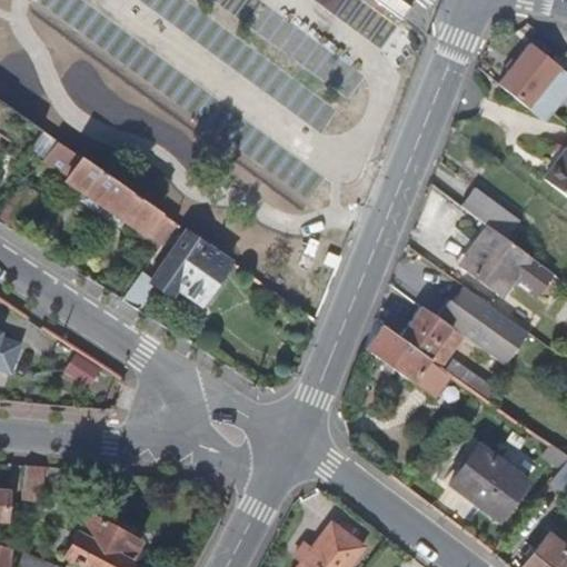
[(414,5),(407,0),(381,0),(405,17),(414,5)]
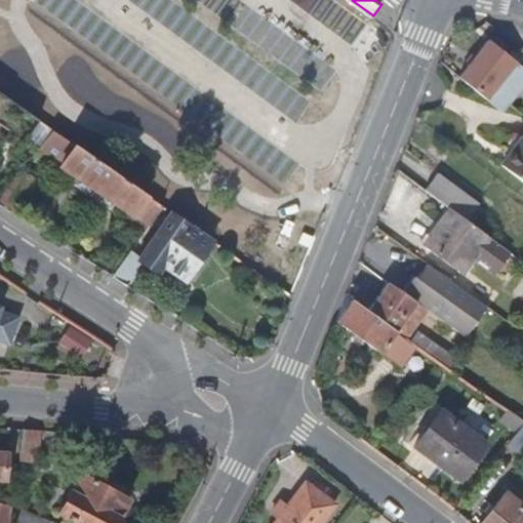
[(512,102),(522,86),(522,64),(487,38),(459,77),(506,111),(512,102)]
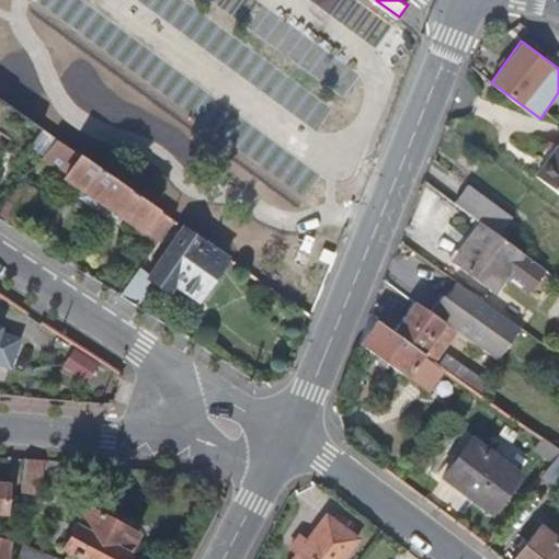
[(42,128),(0,99),(0,133),(10,140),(3,149),(20,160),(42,128)]
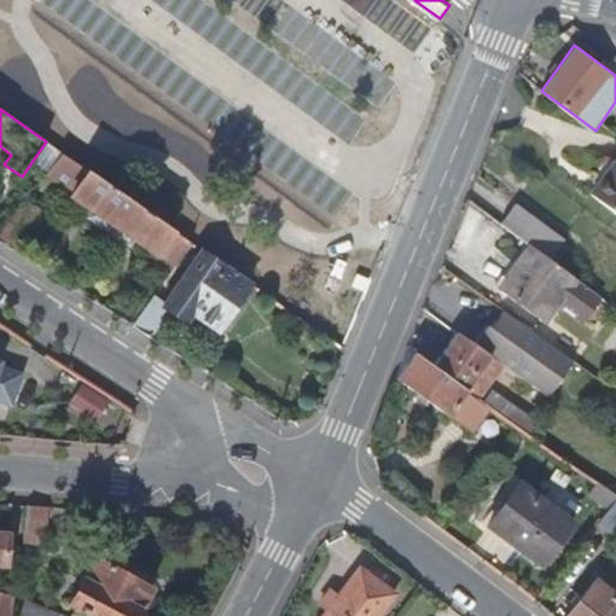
[(68,131),(58,144),(86,164),(96,151),(68,131)]
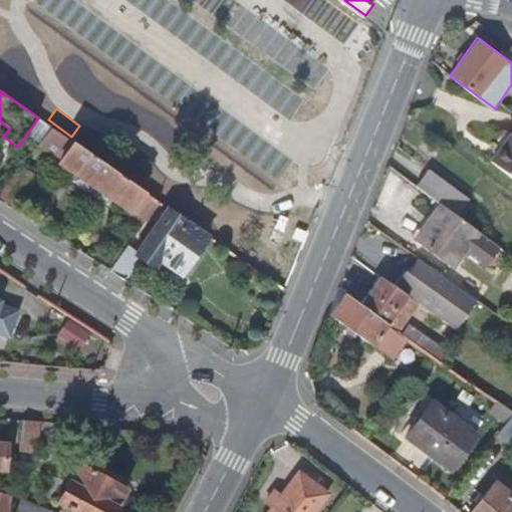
[(62,159),(74,142),(51,125),(39,144),(62,159)]
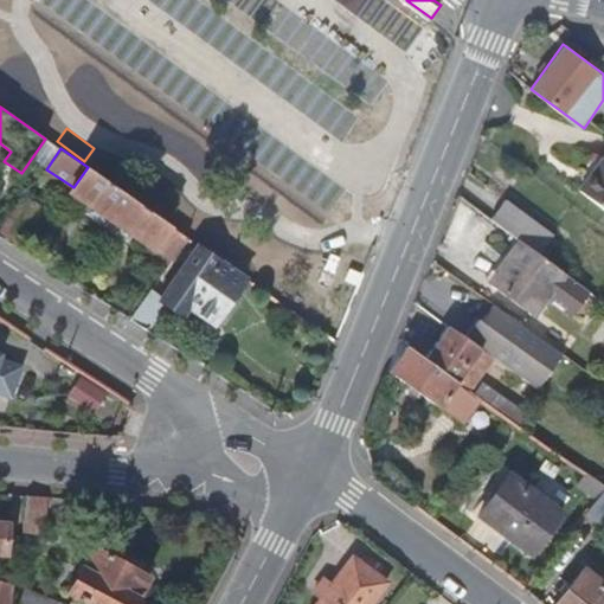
[(603,159),(582,187),(603,205),(603,159)]
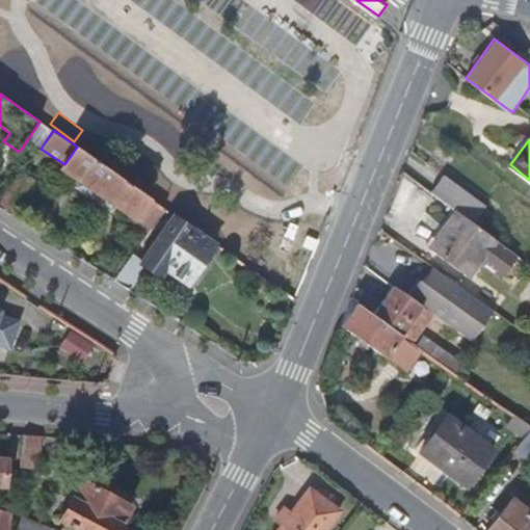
[(113,171),(77,147),(64,164),(62,166),(100,192),(113,171)]
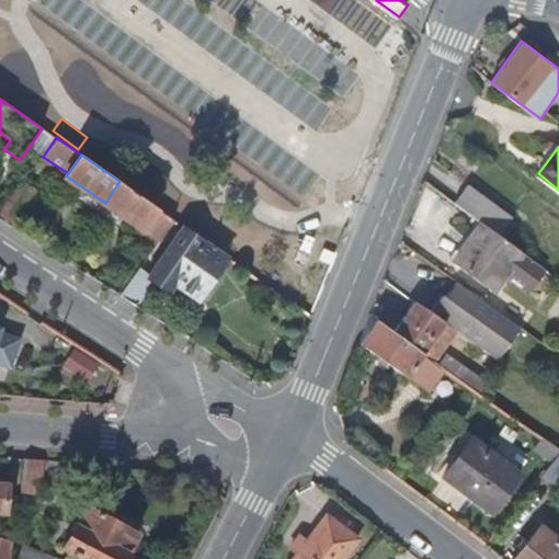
[(132,166),(123,177),(146,193),(153,182),(132,166)]
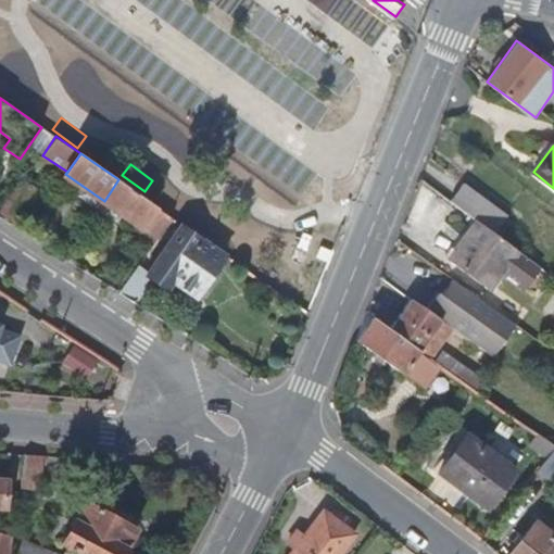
[(156,205),(118,179),(104,201),(141,226),(156,205)]
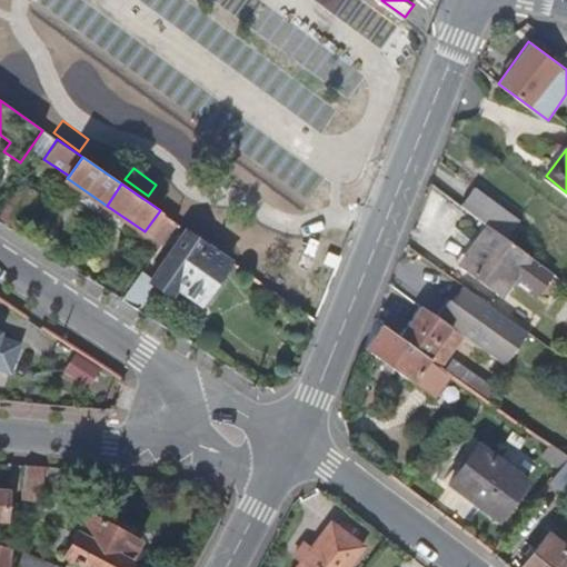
[(519,221),(475,189),(461,207),(489,227),(507,240),(519,221)]
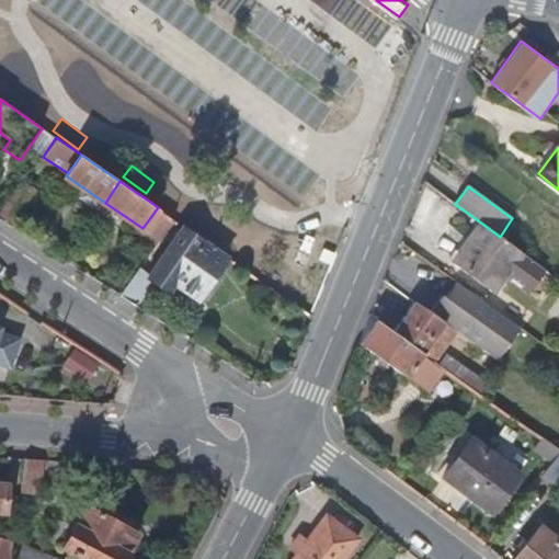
[(159,239),(175,218),(158,207),(143,228),(159,239)]
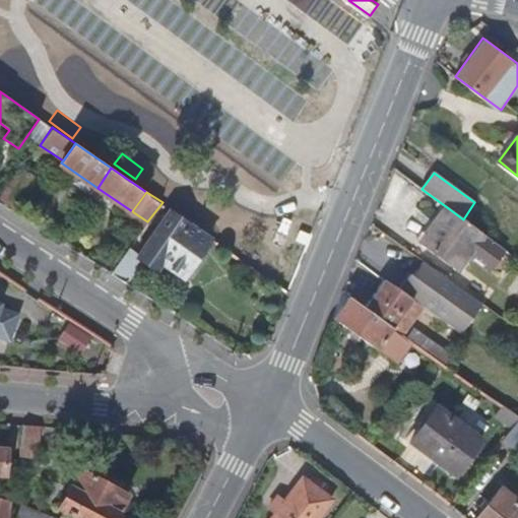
[(211,237),(170,207),(139,252),(130,246),(112,271),(126,281),(138,265),(135,263),(139,257),(157,270),(164,261),(185,276),(211,237)]
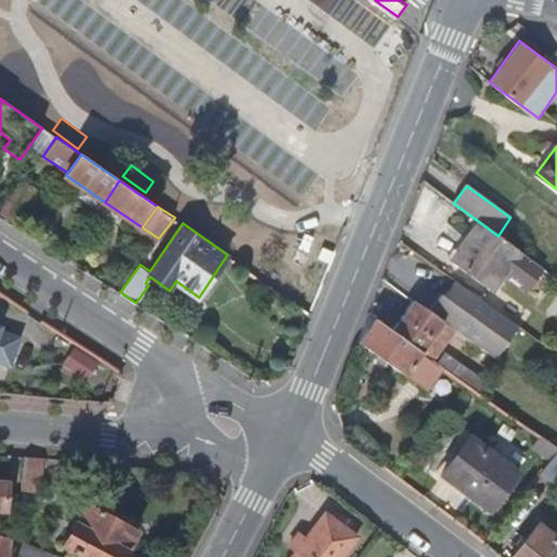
[(498,236),(481,223),(452,261),(493,291),(505,275),(526,289),(543,269),(498,236)]
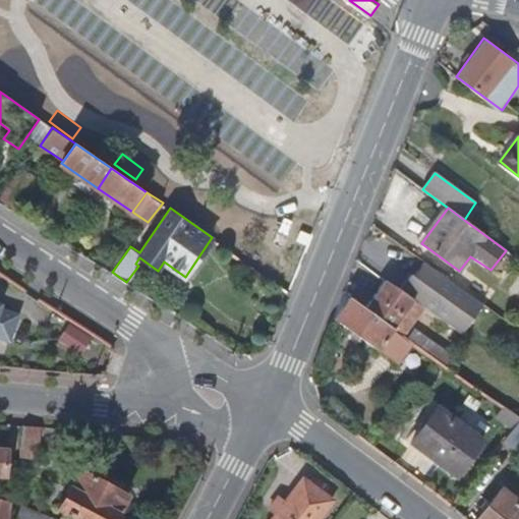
[(483,304),(425,263),(416,274),(413,273),(400,289),(424,306),(463,333),(483,304)]
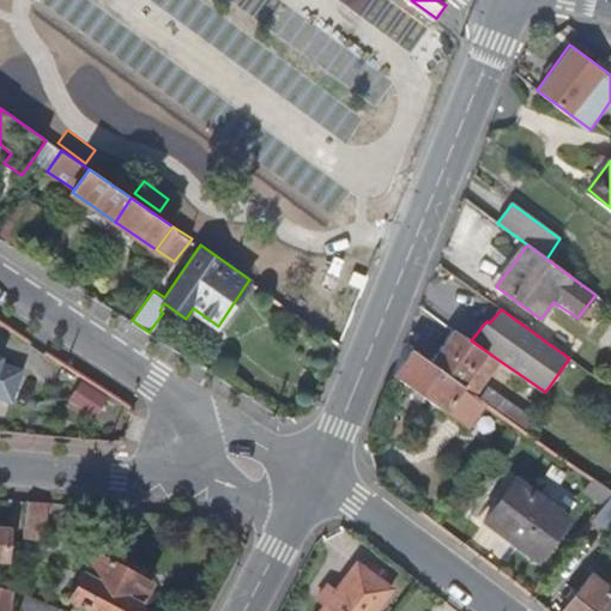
[(475,393),(500,361),(471,340),(454,328),(431,361),(475,393)]
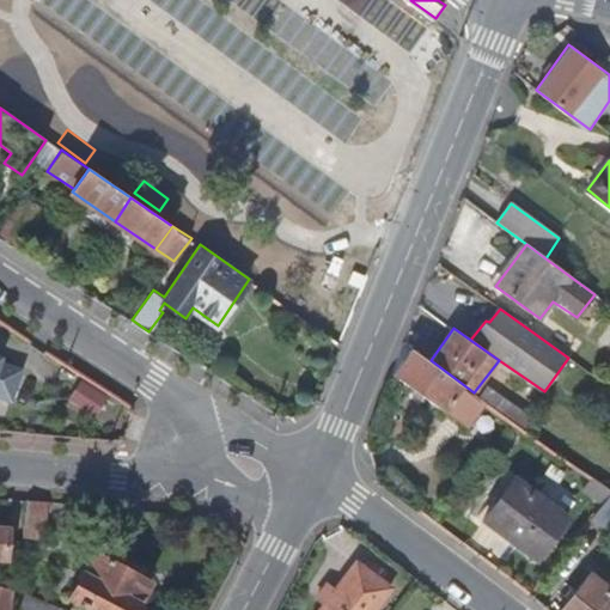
[(431,360),(407,343),(395,373),(446,412),(449,408),(455,413),(452,416),(465,425),(485,400),(481,397),(474,392),(431,360)]
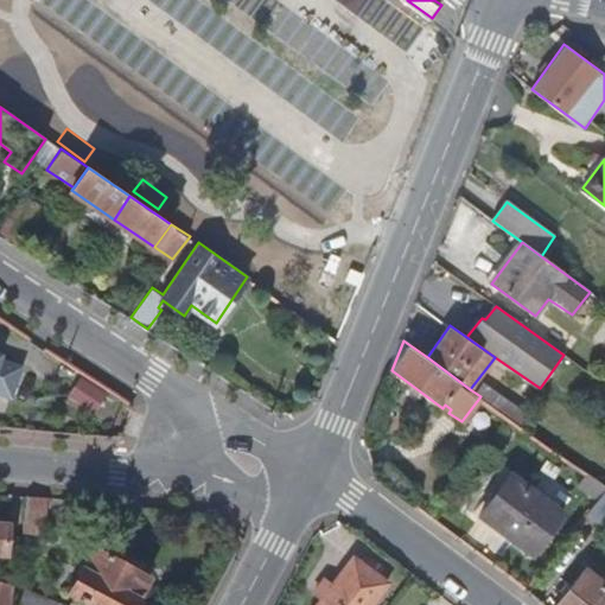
[(0,352),(0,351),(0,390),(12,395),(23,364),(0,356),(0,352)]
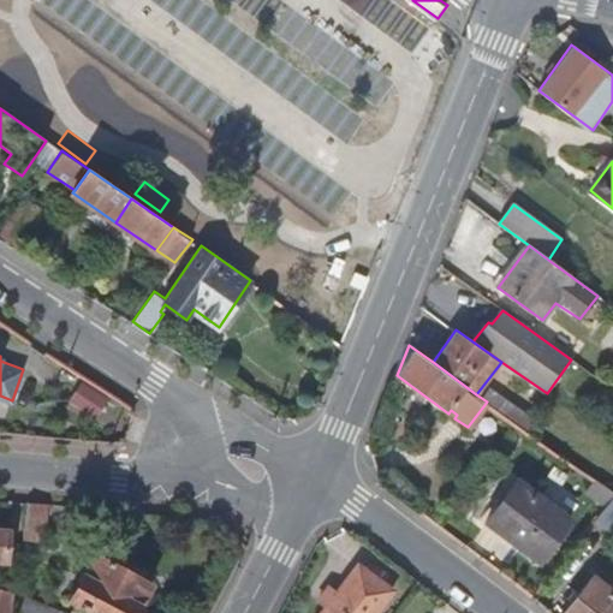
[(492,388),(483,399),(487,402),(523,428),(530,417),(492,388)]
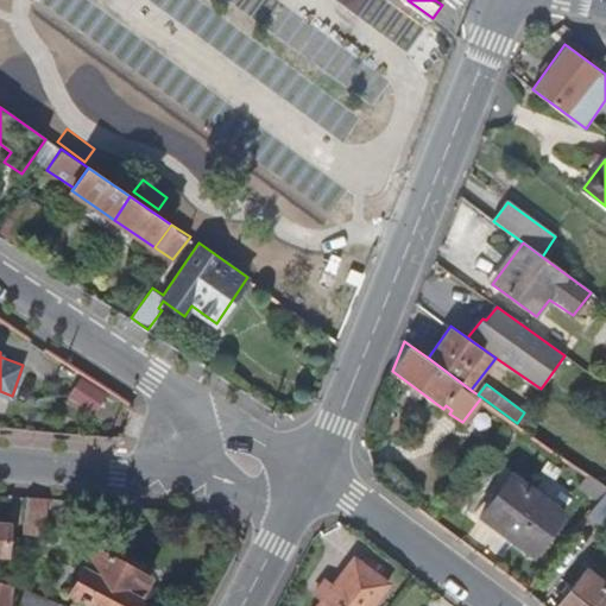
[(483,515),(535,556),(567,517),(515,475),(483,515)]
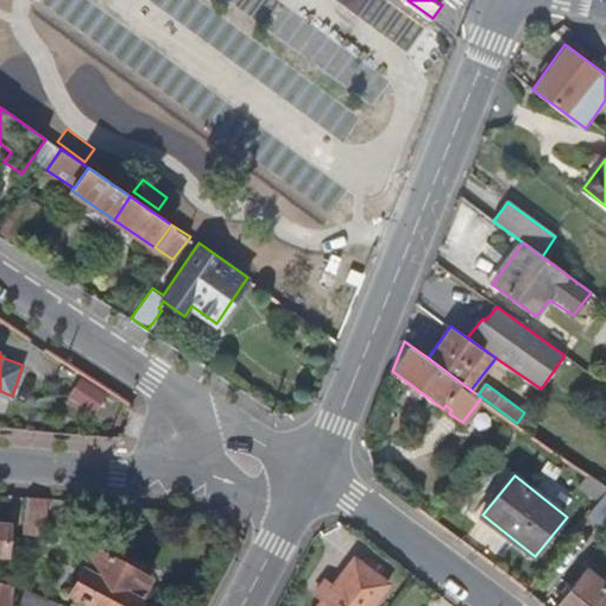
[(591,512),(605,494),(605,486),(591,475),(573,498),(591,512)]
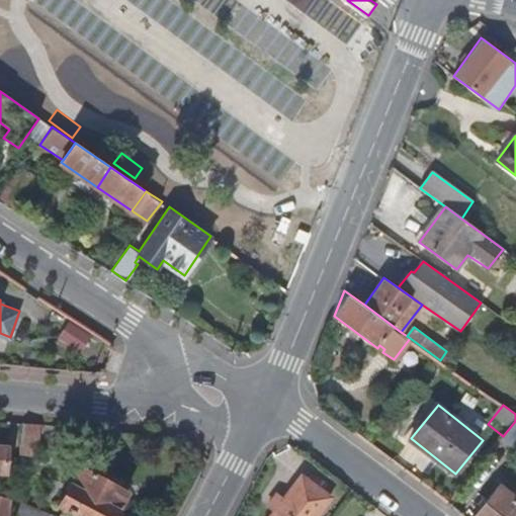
[(37,453),(40,420),(26,419),(24,419),(19,451),(37,453)]
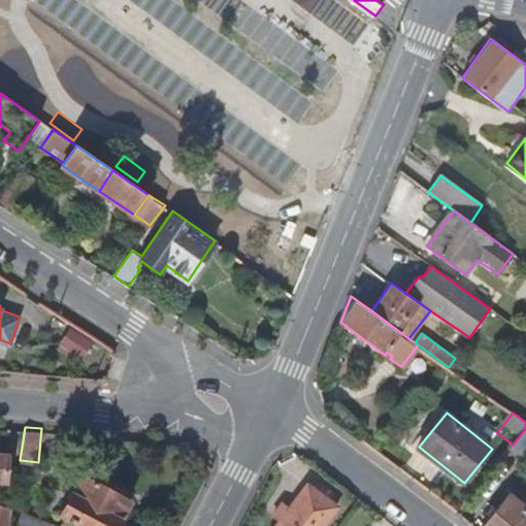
[(522,462),(525,457),(525,429),(513,445),(507,451),(522,462)]
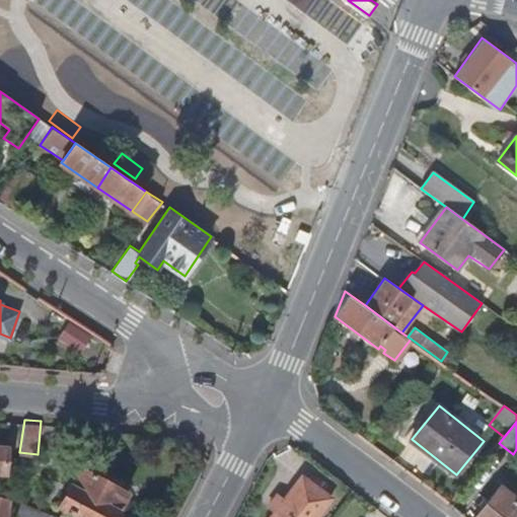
[(128,490),(79,464),(59,502),(85,516),(119,516),(121,515),(118,509),(128,490)]
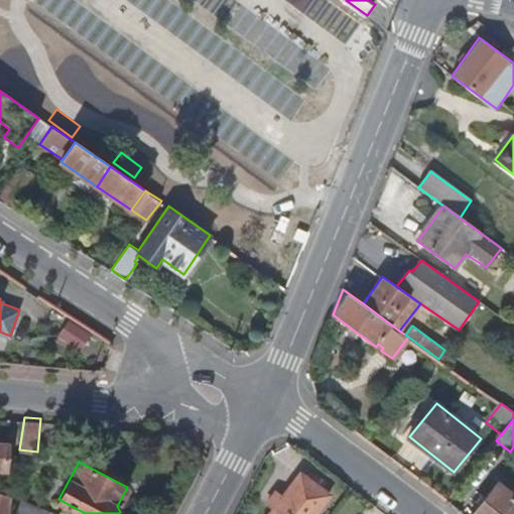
[(27,467),(17,466),(15,479),(25,480),(27,467)]
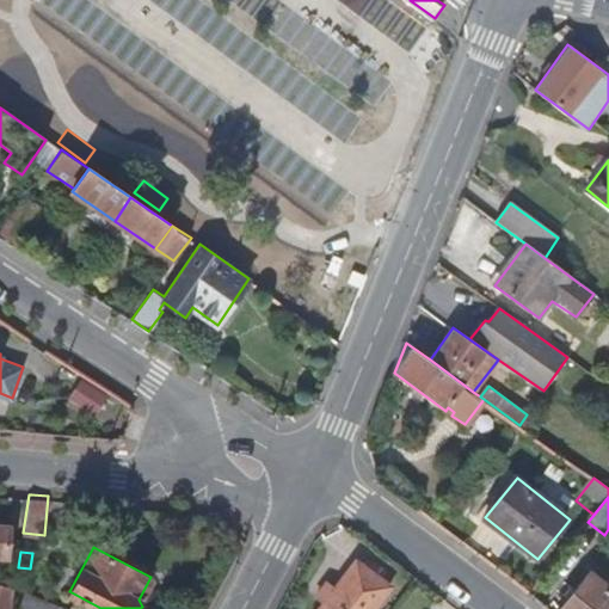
[(374,608),(392,585),(357,561),(337,589),(327,583),(318,597),(326,603),(321,608),(374,608)]
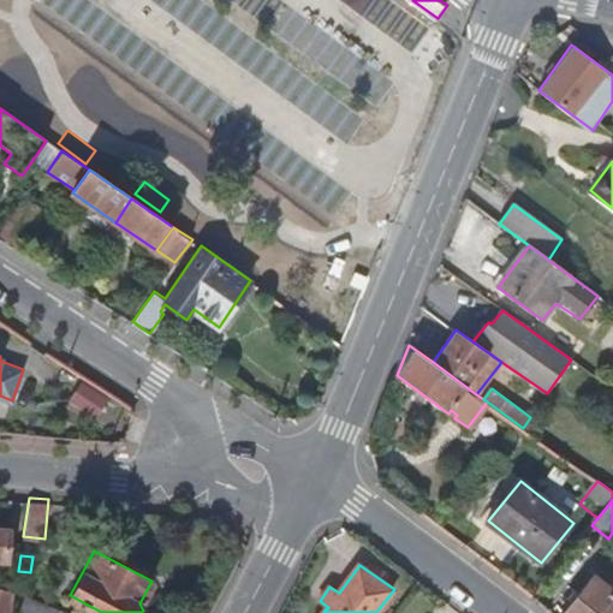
[(612,590),(595,577),(565,612),(612,612),(612,590)]
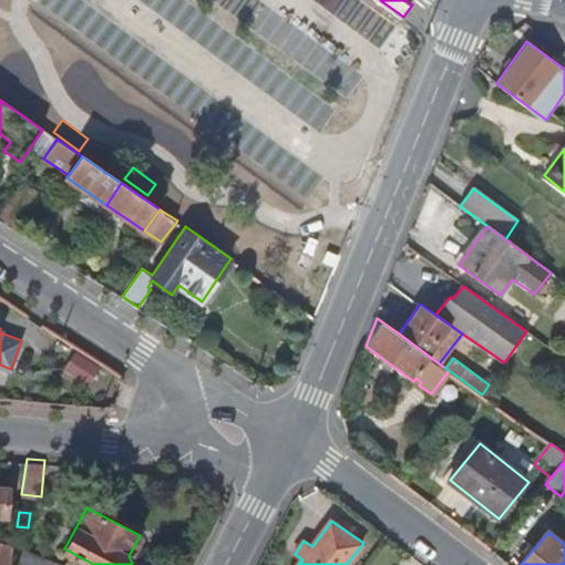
[(9,564),(13,542),(0,540),(0,564),(9,564)]
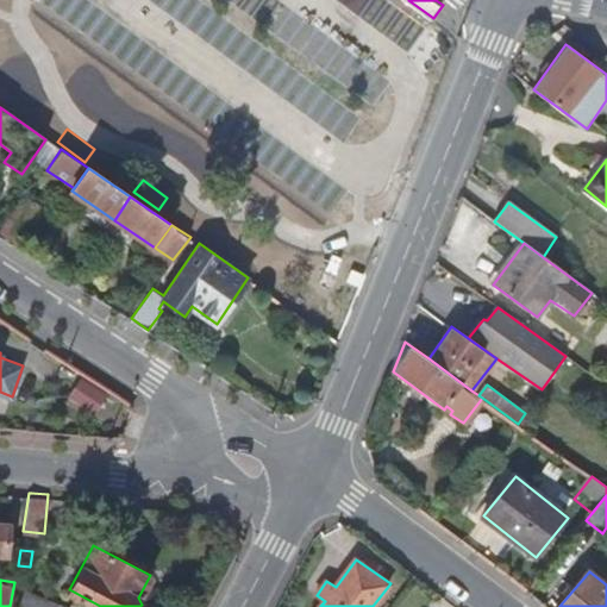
[(70,606),(29,588),(19,606),(70,606)]
